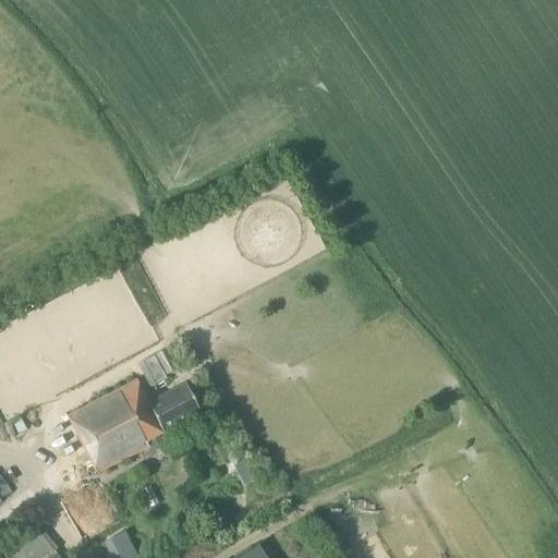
[(167,376),(179,370),(167,349),(155,355),(144,361),(156,384),(168,378),(167,376)]
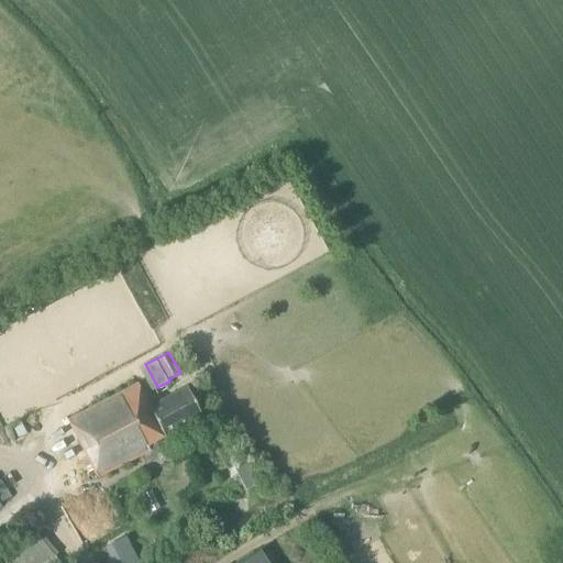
[(203,417),(188,387),(151,406),(139,384),(69,420),(99,478),(142,456),(146,465),(163,456),(155,442),(203,417)]
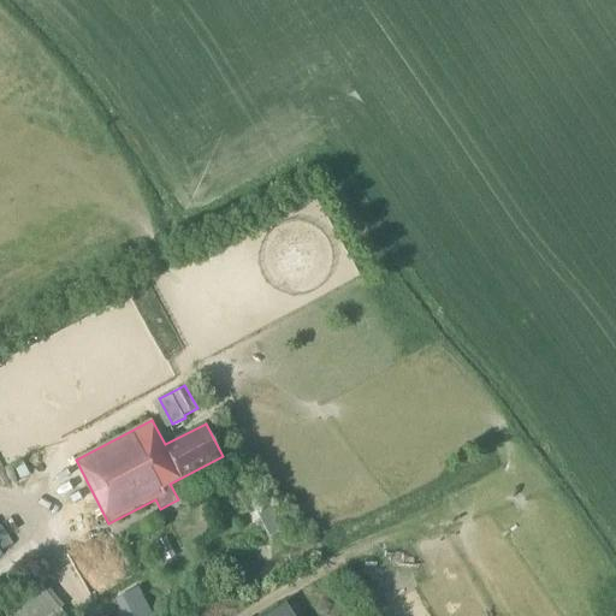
[(262,525),(277,517),(270,503),(255,511),(262,525)]
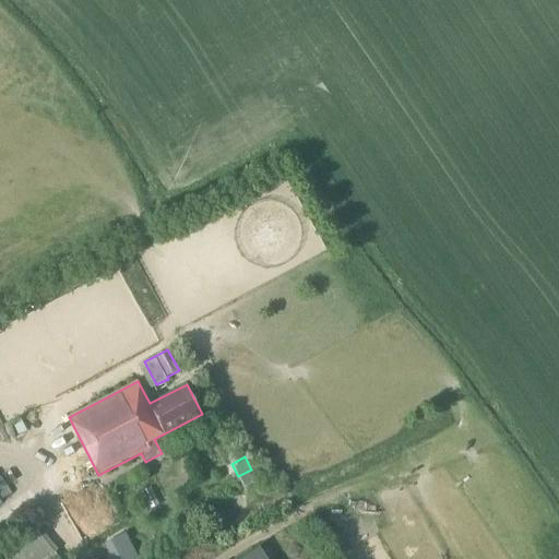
[(20,538),(0,552),(0,558),(57,558),(60,557),(56,551),(59,550),(45,532),(42,534),(36,527),(35,527),(35,526),(28,531),(30,532),(21,538),(20,538)]
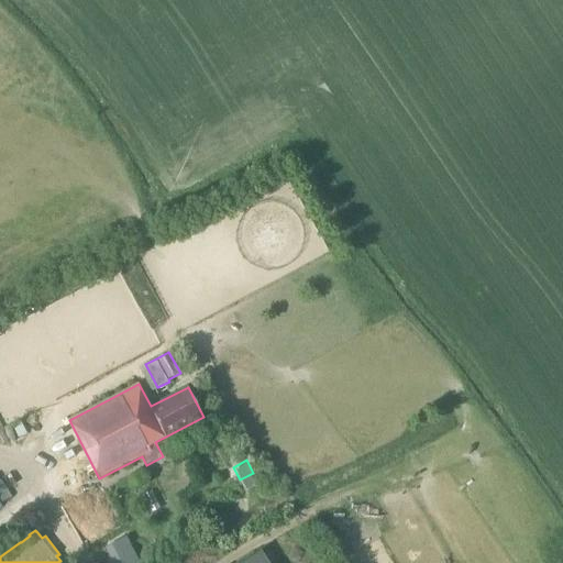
[(110,545),(119,562),(140,562),(127,537),(110,545)]
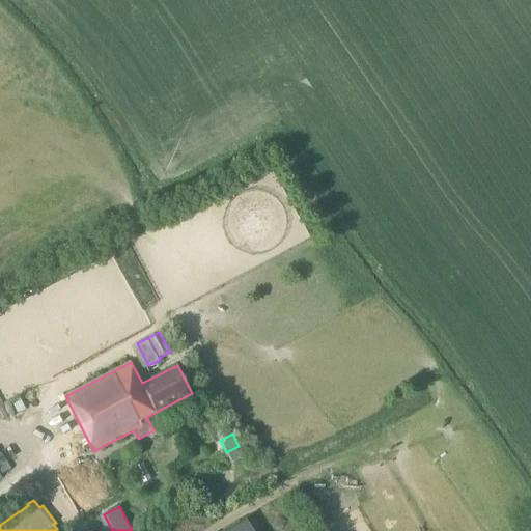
[(254,530),(246,518),(225,530),(254,530)]
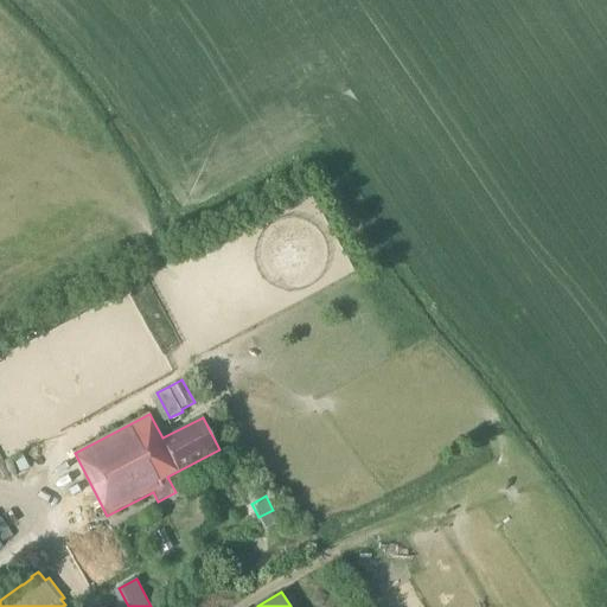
All buildings are outlined.
